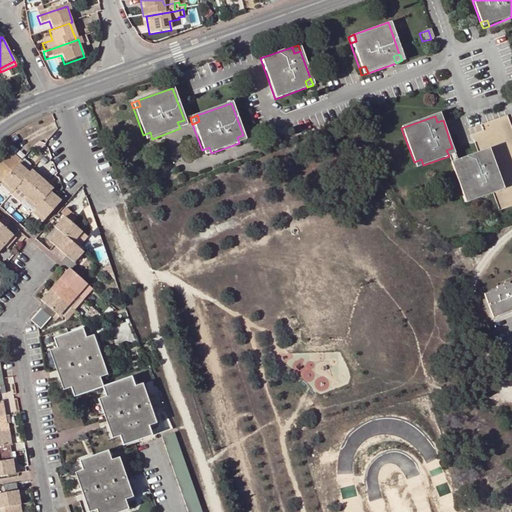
[(482,126),(484,132),(473,135),(479,153),(451,162),(463,197),(470,195),(472,201),(493,194),(499,211),(511,206),(511,126),(508,117),(482,126)]
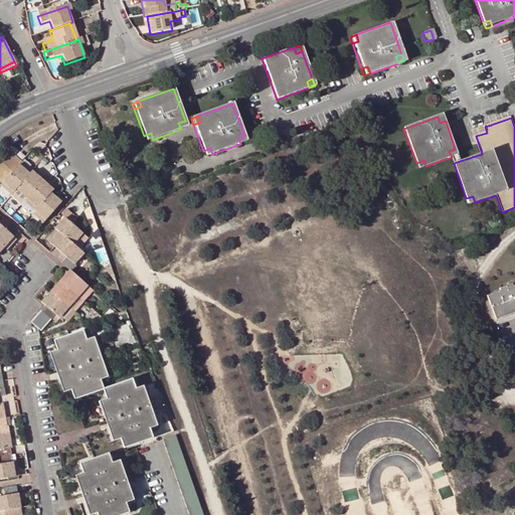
[(187,127),(185,121),(178,123),(181,129),(187,127)]
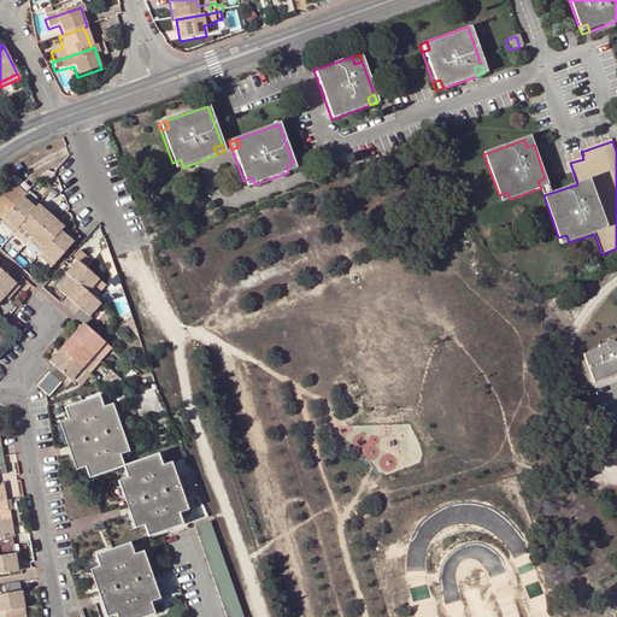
[(183,168),(181,159),(172,163),(175,170),(183,168)]
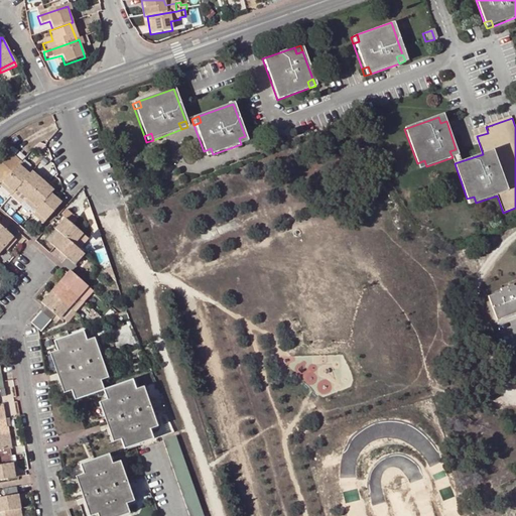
[(247,142),(245,136),(239,138),(241,144),(247,142)]
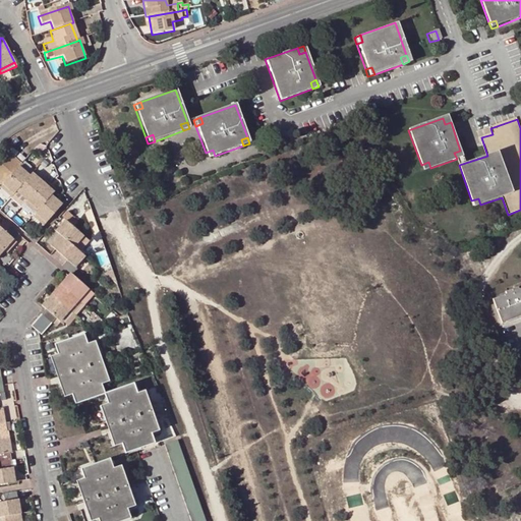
[(39,155),(47,146),(40,143),(33,150),(39,155)]
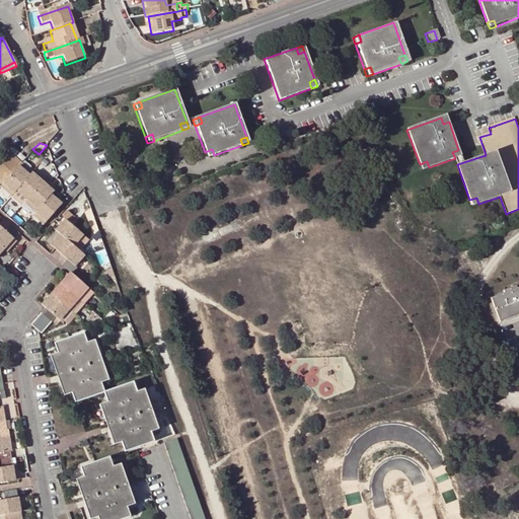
[(0,179),(3,182),(14,193),(29,174),(18,165),(21,162),(8,150),(0,159),(0,179)]
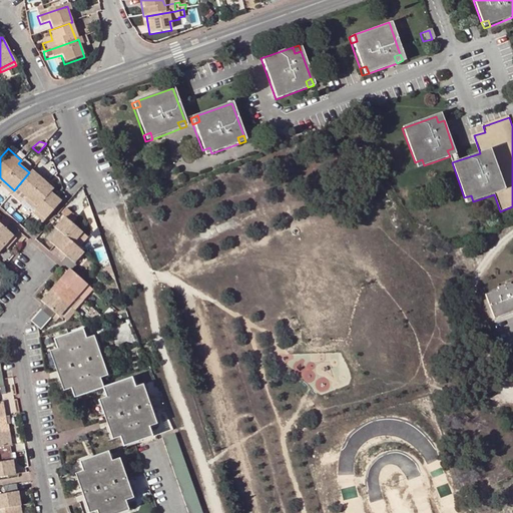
[(456,154),(453,148),(447,150),(450,156),(456,154)]
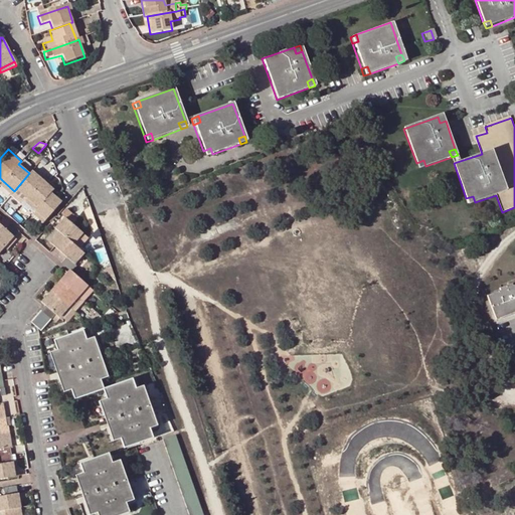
[(425,166),(423,160),(416,163),(418,169),(425,166)]
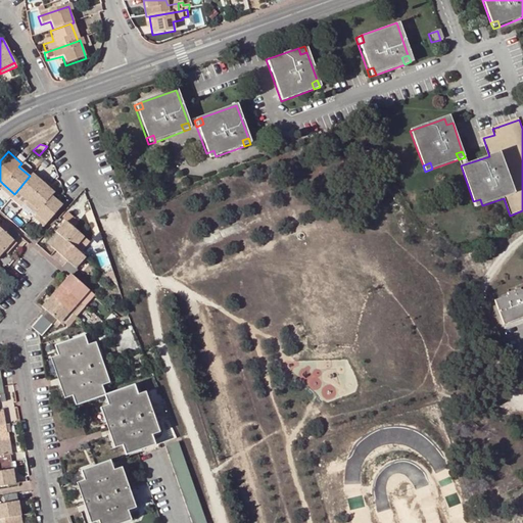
[(30,176),(33,173),(21,163),(18,167),(30,176)]
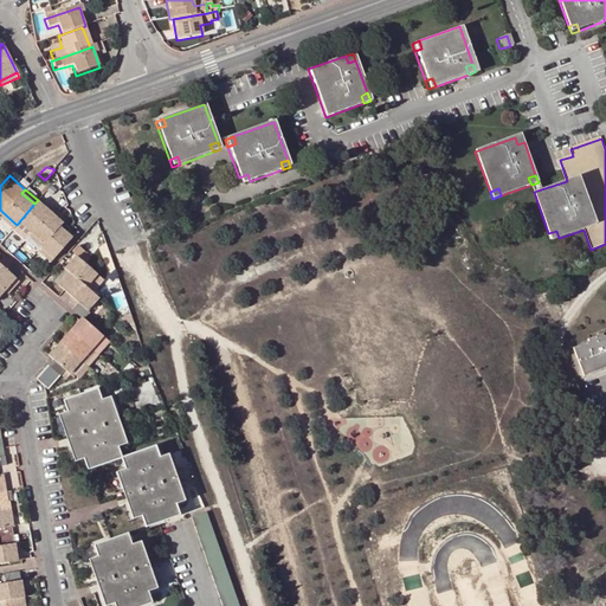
[(47,216),(51,212),(38,200),(34,204),(47,216)]
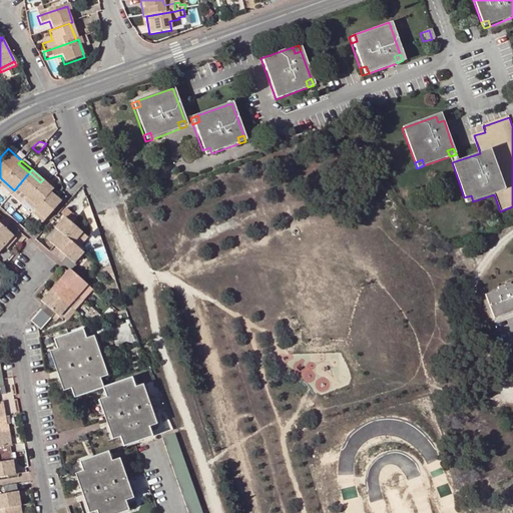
[(51,169),(46,175),(50,179),(55,173),(51,169)]
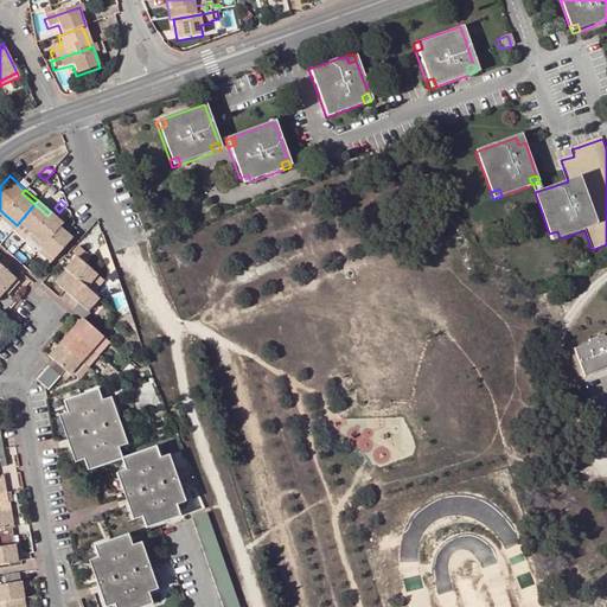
[(48,216),(34,204),(17,225),(30,236),(48,216)]
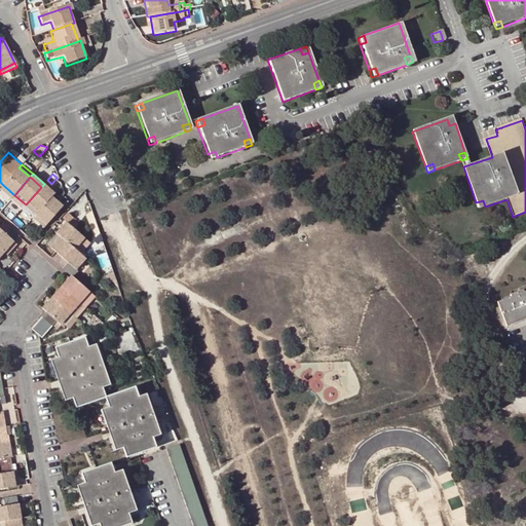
[(52,196),(55,193),(44,184),(41,187),(52,196)]
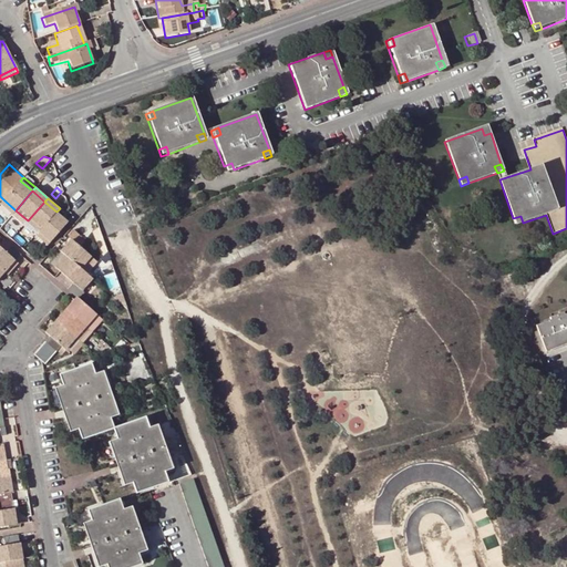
[(3,199),(1,203),(13,213),(16,210),(3,199)]
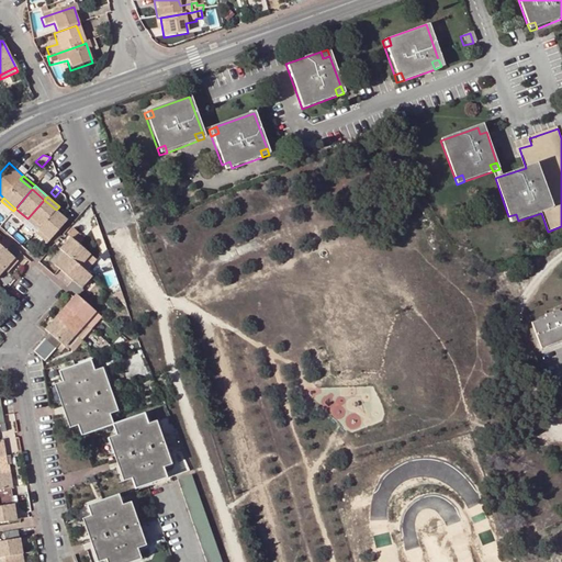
[(56,210),(44,200),(27,218),(40,228),(56,210)]
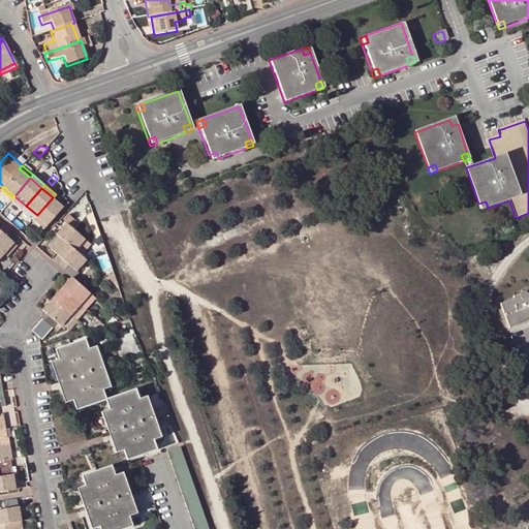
[(24,208),(26,206),(14,196),(12,198),(24,208)]
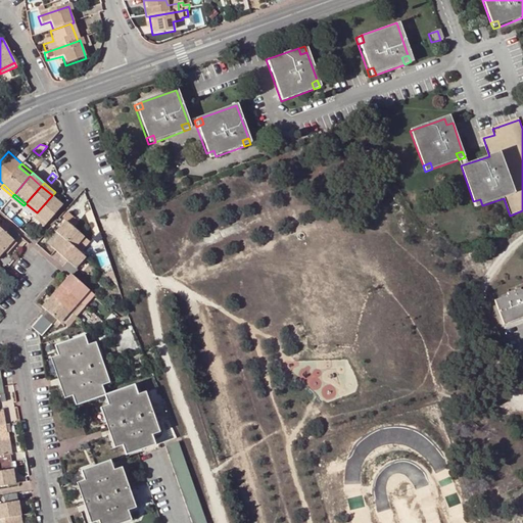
[(48,222),(63,205),(52,195),(37,212),(48,222)]
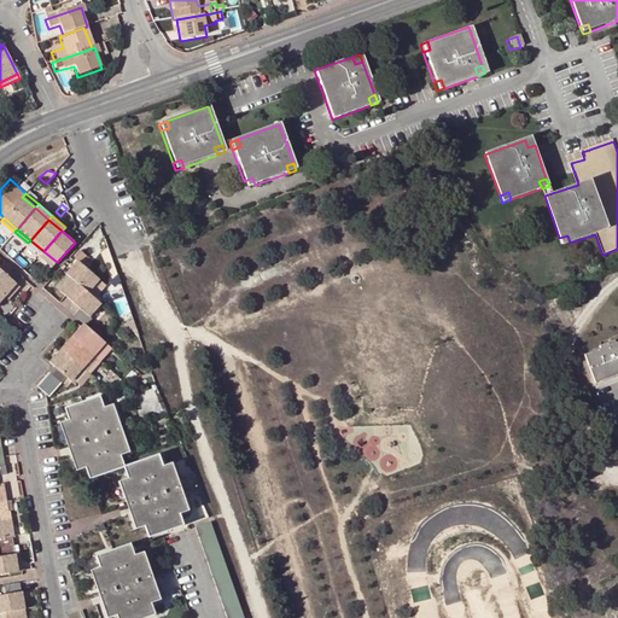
[(570,243),(567,235),(559,238),(563,246),(570,243)]
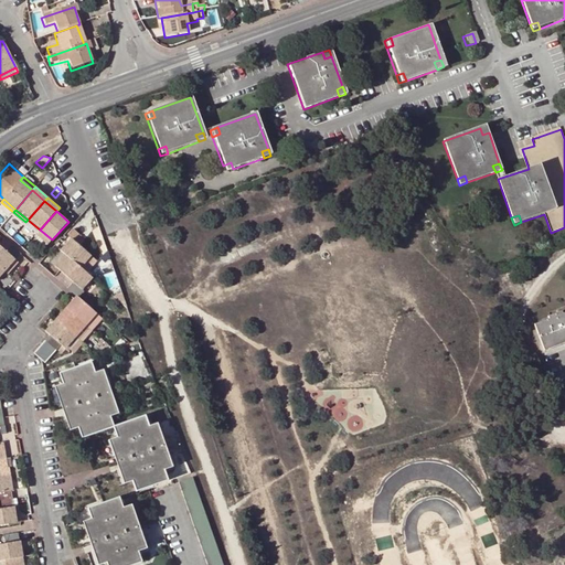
[(28,220),(25,222),(36,233),(40,230),(28,220)]
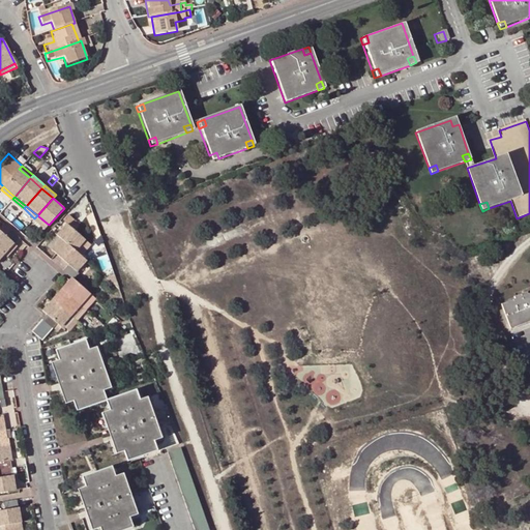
[(68,223),(58,234),(62,237),(76,249),(86,238),(79,232),(84,226),(70,214),(65,219),(68,223)]
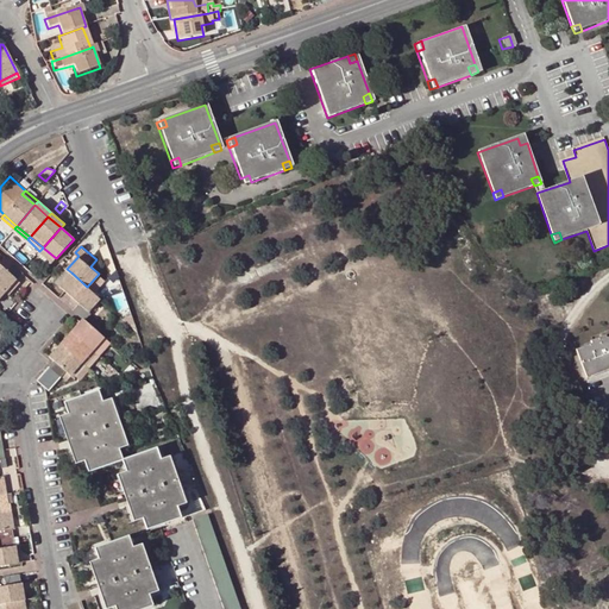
[(39,251),(52,262),(56,258),(43,248),(39,251)]
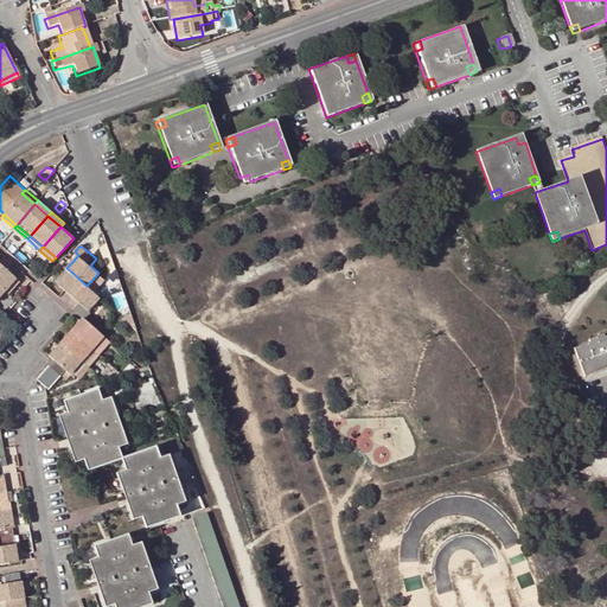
[(24,272),(12,262),(7,268),(0,262),(0,286),(5,291),(17,278),(18,279),(24,272)]
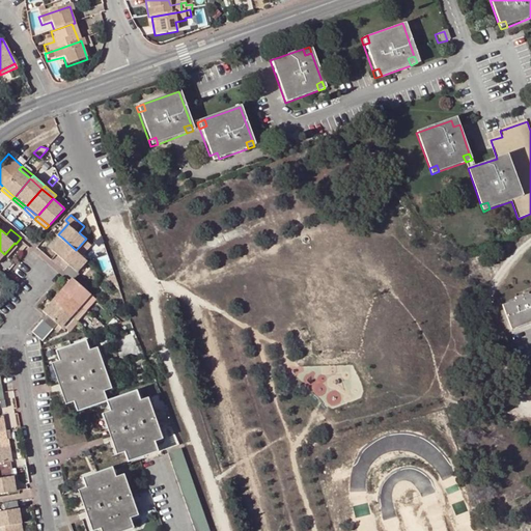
[(70,264),(64,269),(73,277),(75,278),(80,273),(78,271),(87,260),(79,252),(76,250),(62,238),(52,249),(57,253),(70,264)]
